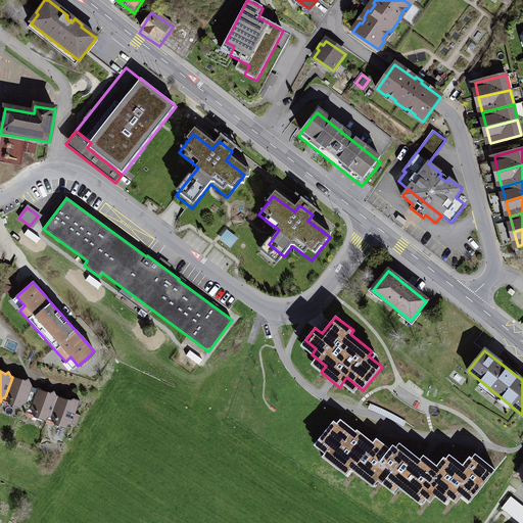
[(25,407),(32,387),(29,379),(25,381),(12,377),(5,396),(1,398),(0,401),(20,410),(21,407),(25,406),(25,407)]
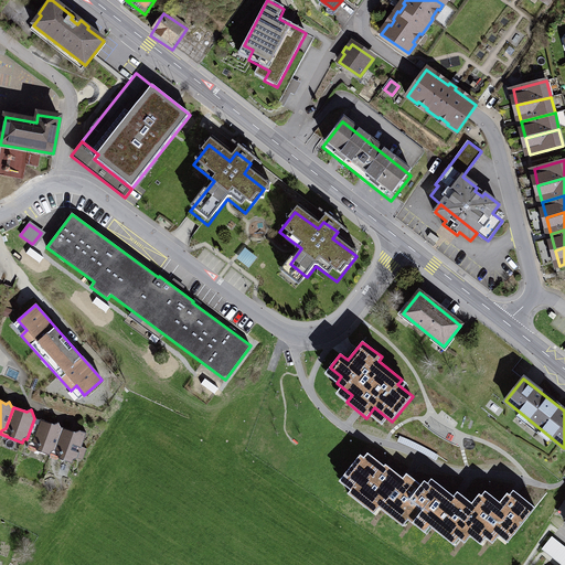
[(33,441),(41,420),(34,418),(27,439),(29,444),(33,441)]
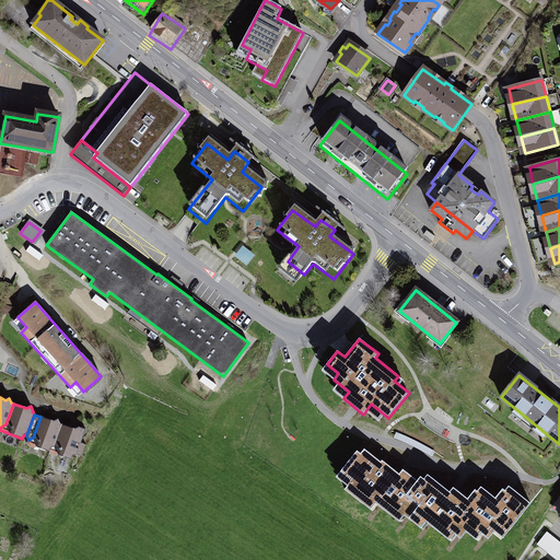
[(55,446),(62,424),(60,423),(58,419),(54,421),(41,417),(33,438),(28,440),(26,443),(49,452),(50,448),(55,446)]
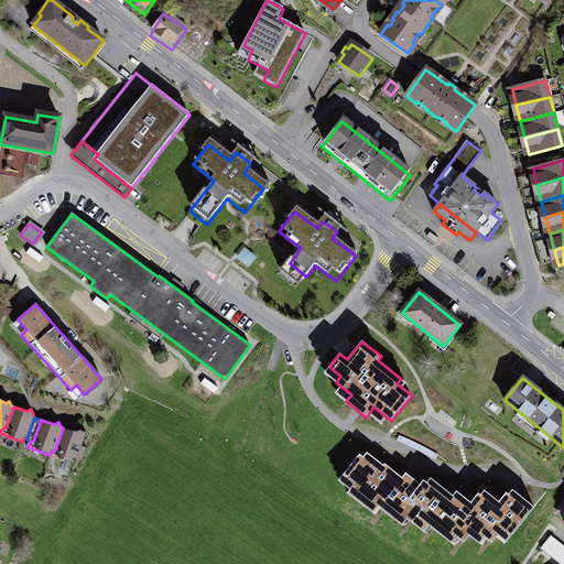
[(51,452),(50,455),(72,463),(74,459),(77,457),(87,433),(79,430),(75,432),(63,427),(55,449),(51,452)]
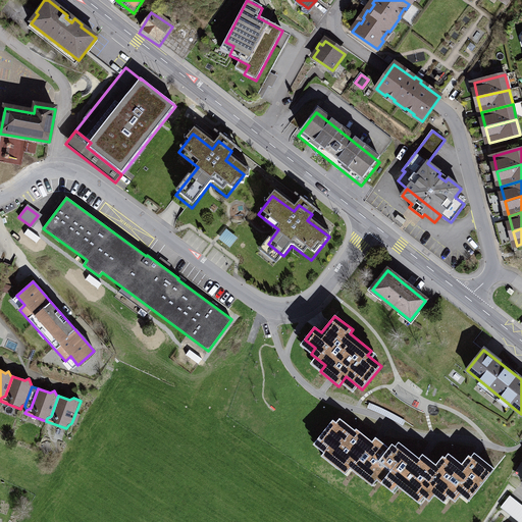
[(369,473),(388,448),(379,440),(376,445),(356,429),(355,430),(344,421),(341,426),(333,420),(318,438),(328,447),(321,456),(337,469),(343,463),(362,478),(367,472),(369,473)]
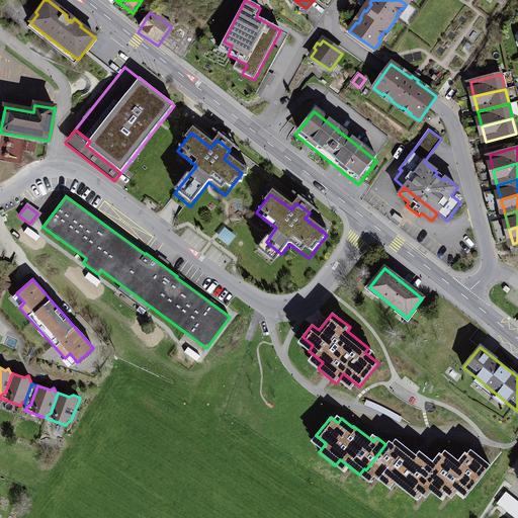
[(436,486),(456,459),(449,453),(445,457),(439,452),(433,461),(424,454),(420,458),(400,442),(397,446),(390,440),(385,444),(366,469),(379,481),(384,475),(407,492),(411,486),(426,498),(436,486)]
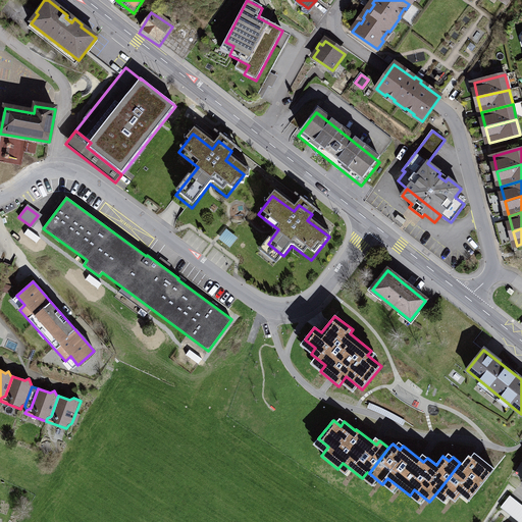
[(460,463),(439,489),(456,502),(467,487),(475,494),(494,469),(478,456),(475,460),(469,455),(462,464),(460,463)]
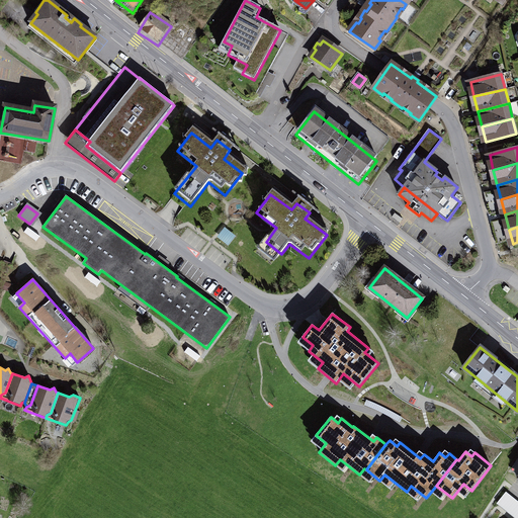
[(517,517),(517,501),(506,493),(498,503),(516,517),(517,517)]
